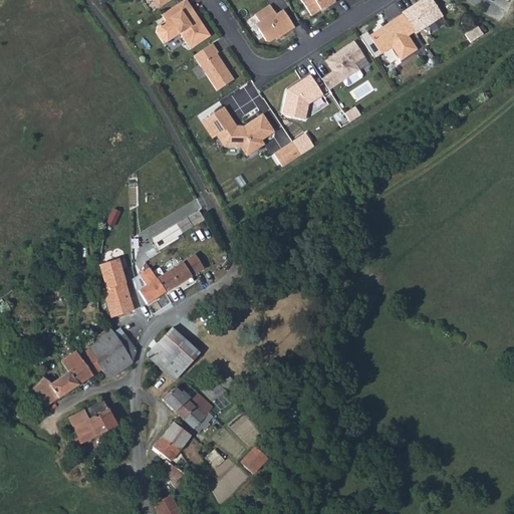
[(186,0),(183,0),(181,1),(190,15),(194,12),(186,0)]
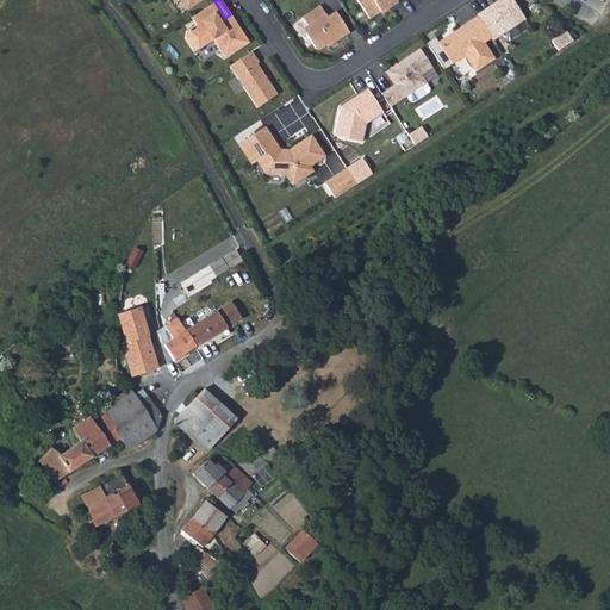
[(356,0),(369,19),(387,7),(388,8),(398,1),(397,0),(356,0)]
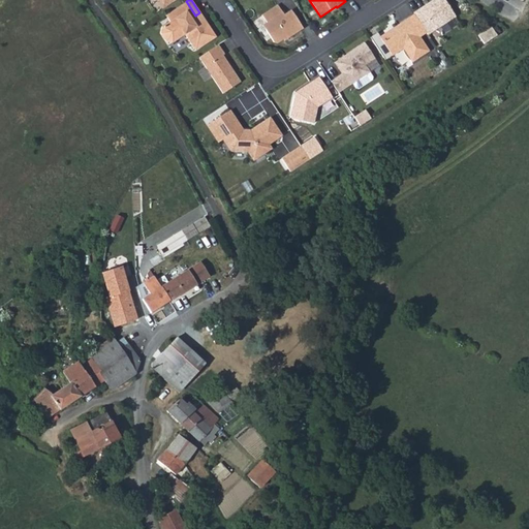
[(445,0),(435,0),(414,13),(428,34),(456,16),(445,0)]
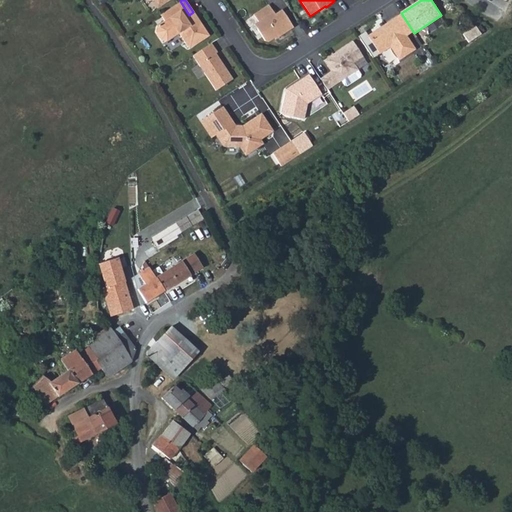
[(180,1),(160,15),(165,21),(157,26),(156,32),(161,40),(167,41),(179,33),(189,49),(209,35),(193,12),(189,15),(180,1)]
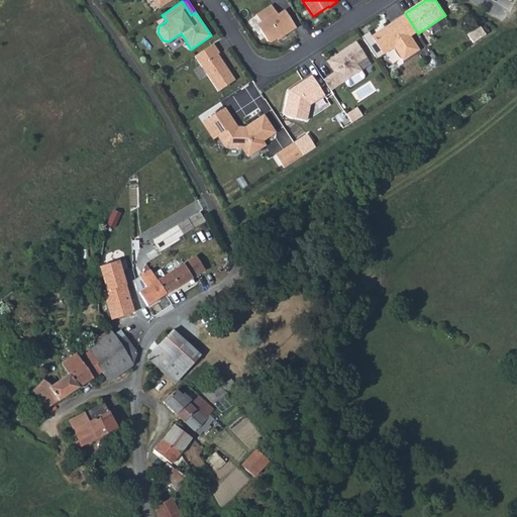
[(272,4),(256,14),(262,21),(264,25),(260,28),(268,41),(272,41),(278,37),(280,36),(281,37),(296,27),(285,10),(278,14),(272,4)]
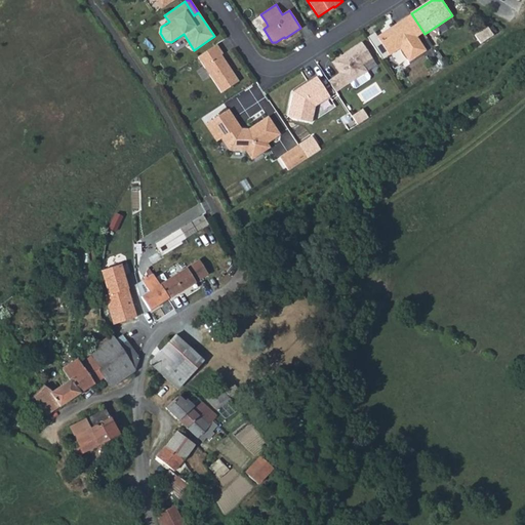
[(411,13),(405,17),(415,34),(422,30),(411,13)]
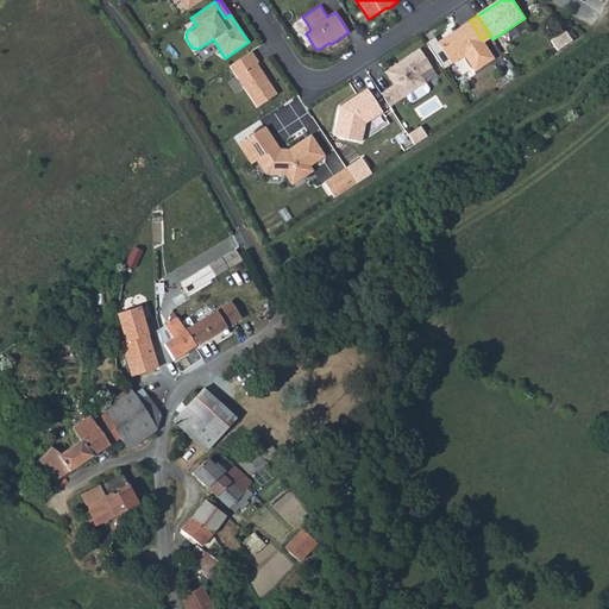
[(482,39),(470,20),(459,27),(460,31),(449,38),(447,36),(437,43),(451,64),(464,56),(475,71),(495,58),(482,39)]
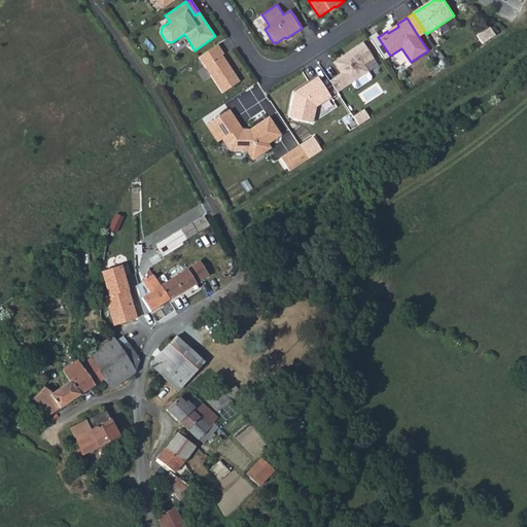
[(495,35),(489,26),(476,35),(482,44),(495,35)]
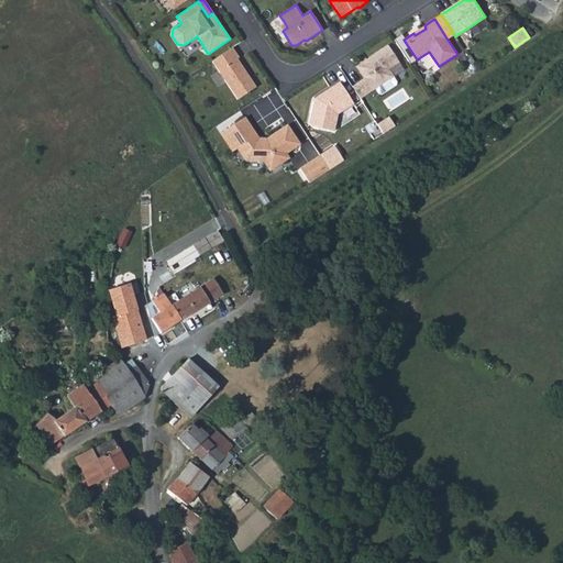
[(388,45),(367,59),(368,61),(360,66),(366,77),(364,78),(359,81),(366,94),(375,88),(394,77),(394,76),(389,69),(399,62),(388,45)]
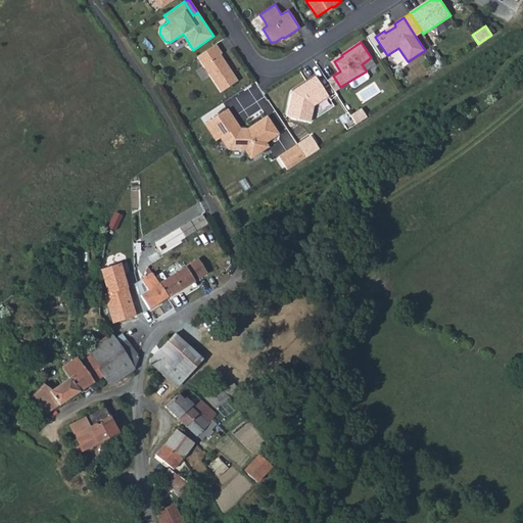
[(216,44),(197,56),(221,92),(238,81),(221,54),(222,53),(216,44)]
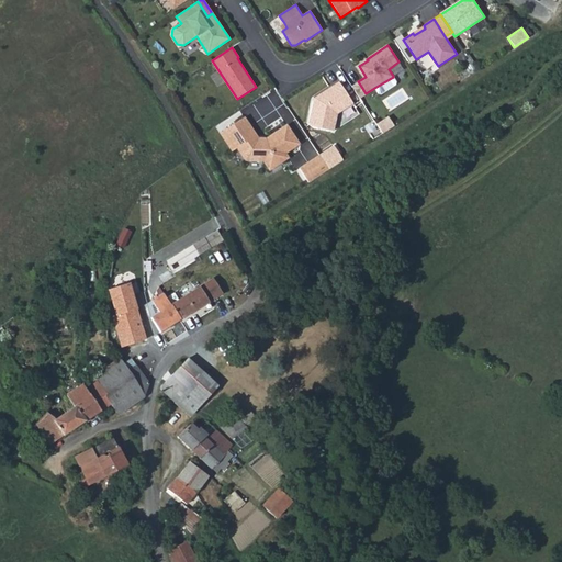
[(356,66),(363,78),(366,77),(359,66),(368,60),(367,59),(356,66)]
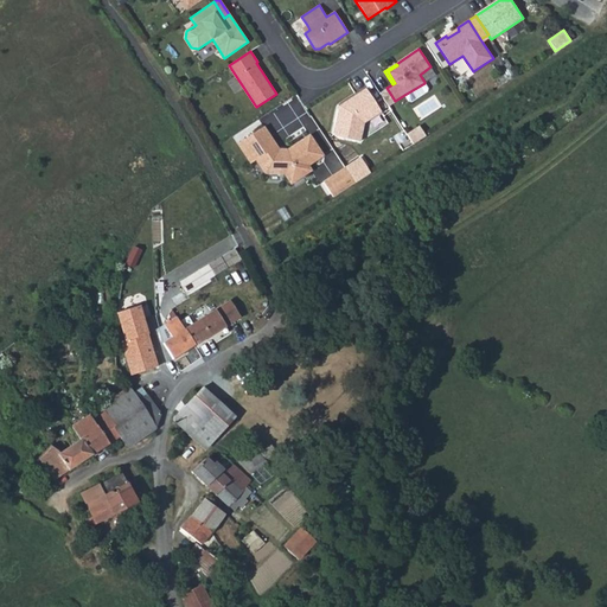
[(425,83),(404,95),(409,101),(411,102),(427,91),(428,88),(425,83)]
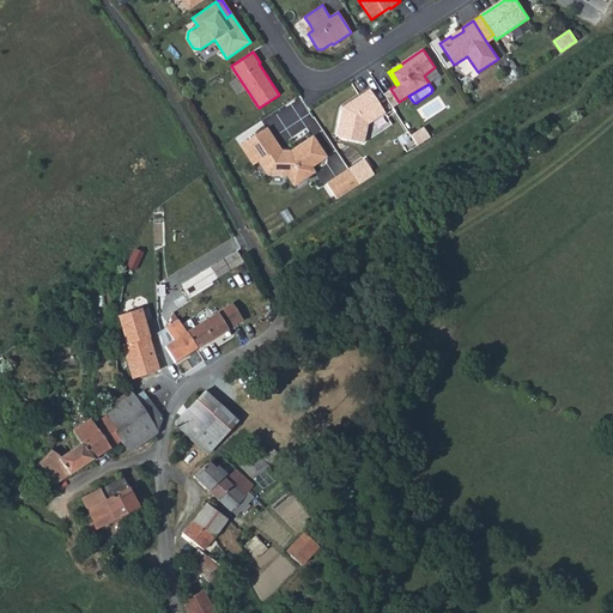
[(390,89),(383,93),(393,107),(399,102),(390,89)]
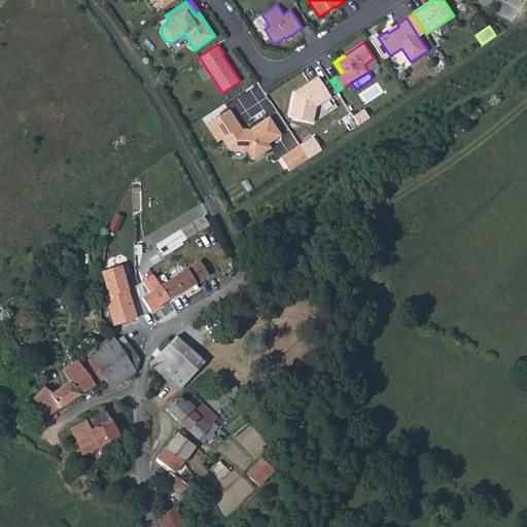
[(318,77),(300,89),(300,93),(294,93),(290,116),(291,118),(312,123),(316,106),(330,97),(318,77)]
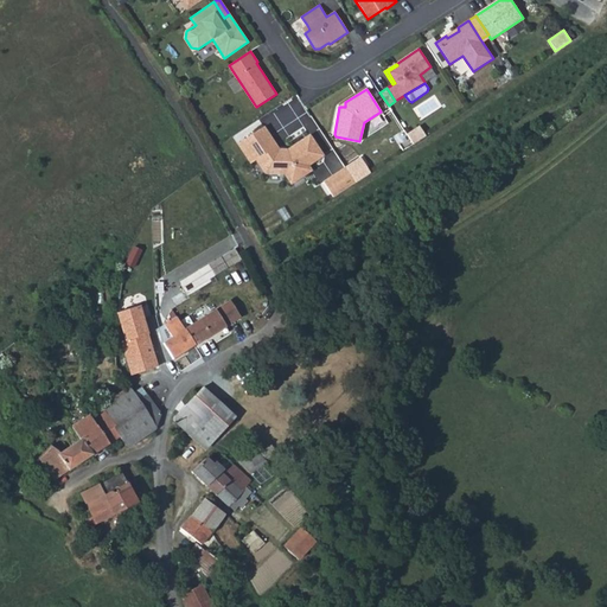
[(279,149),(264,127),(247,138),(260,157),(256,159),(263,171),(282,172),(291,184),(311,170),(308,165),(323,155),(310,135),(287,149),(279,149)]
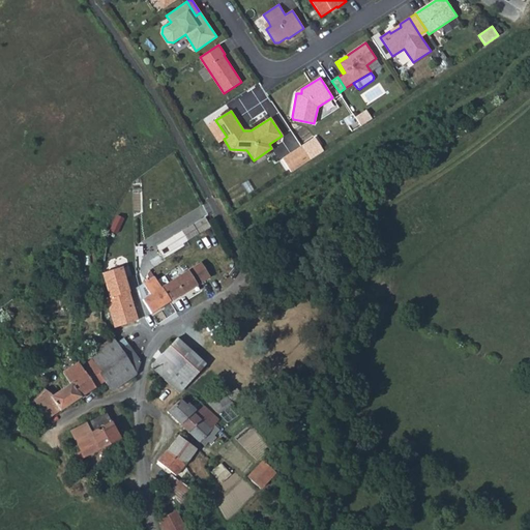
[(227,137),(215,120),(208,125),(218,142),(224,139),(227,137)]
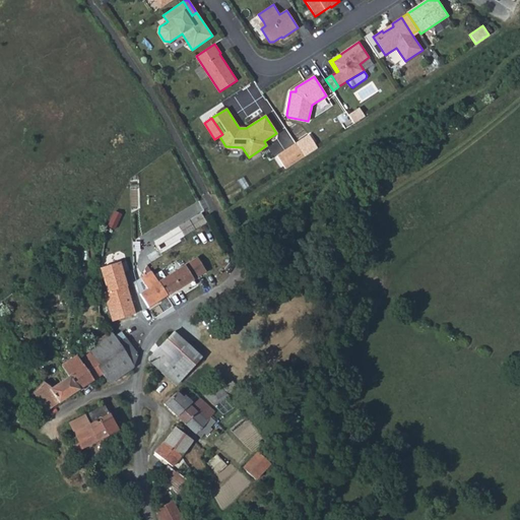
[(309,135),(296,143),(305,156),(317,148),(309,135)]
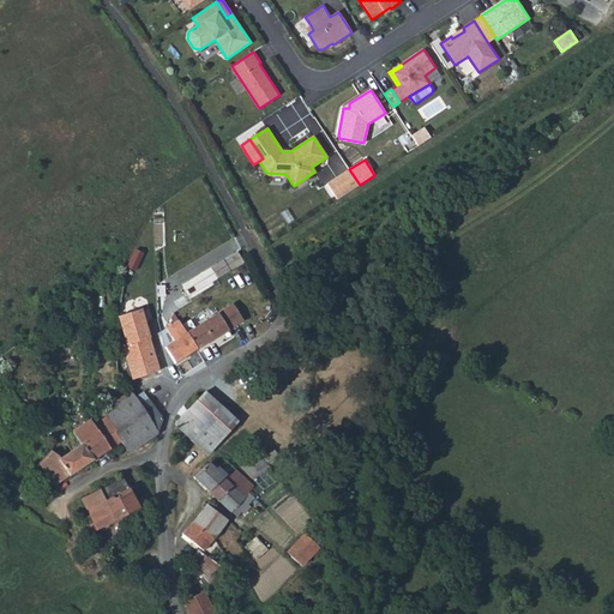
[(360,185),(349,169),(327,184),(337,199),(360,185)]
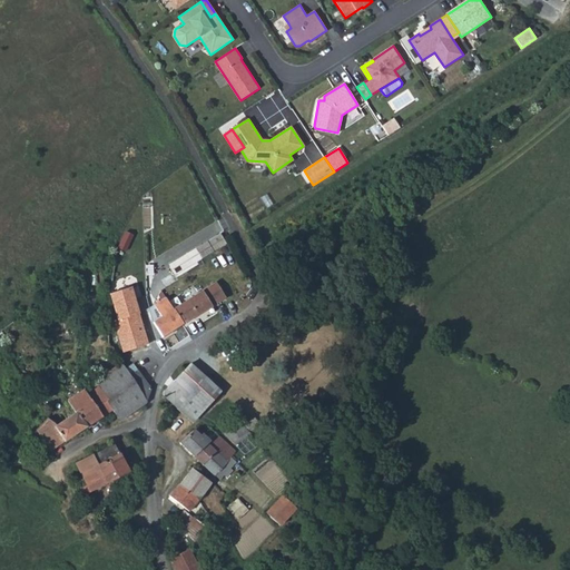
[(188,244),(184,235),(169,243),(175,252),(188,244)]
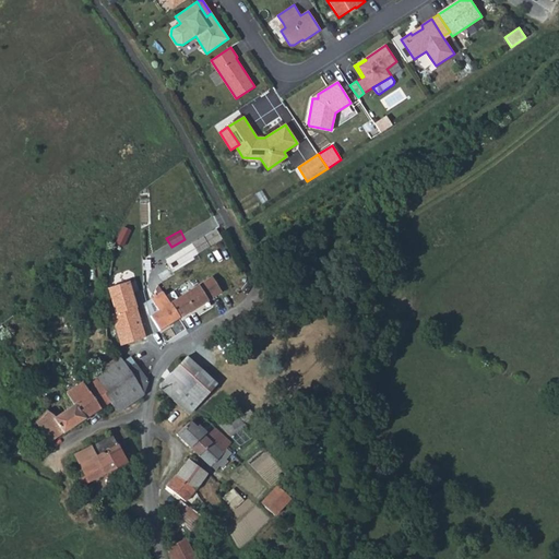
[(191,245),(197,254),(222,239),(216,230),(191,245)]
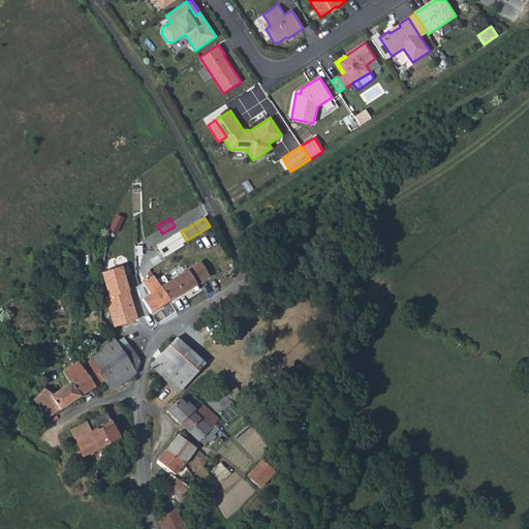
[(181,231),(157,245),(162,254),(186,241),(181,231)]
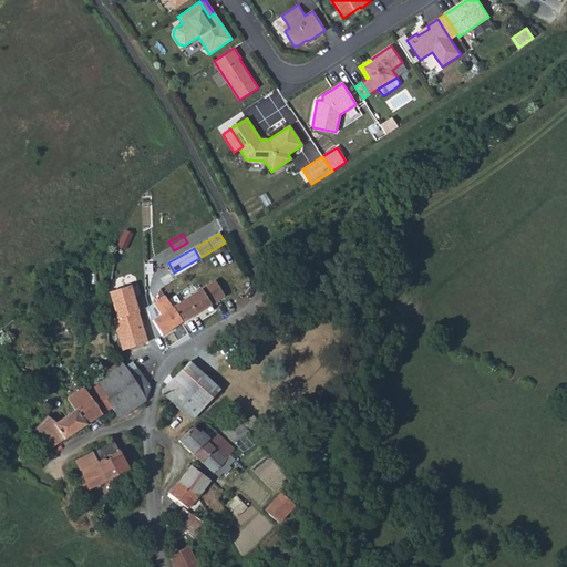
[(300,266),(297,259),(288,263),(291,270),(300,266)]
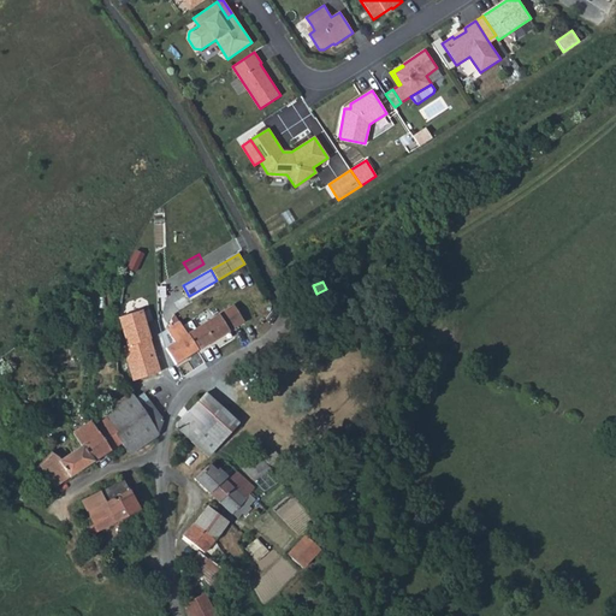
[(196,350),(243,323),(232,306),(187,333),(196,350)]
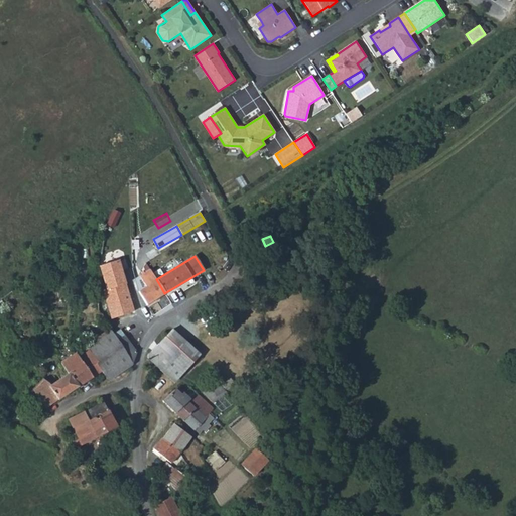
[(132,311),(118,260),(100,266),(105,290),(101,291),(111,318),(132,311)]
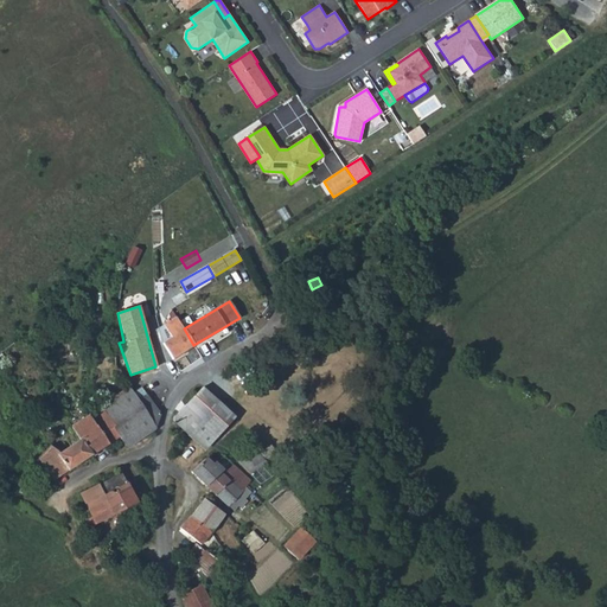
[(163,343),(173,358),(193,345),(184,328),(176,317),(164,325),(171,338),(163,343)]
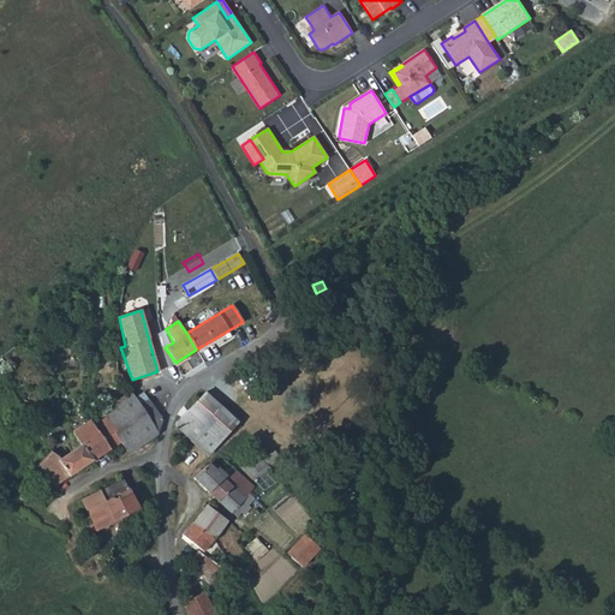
[(130,392),(99,412),(119,442),(126,452),(141,446),(156,434),(162,418),(147,400),(138,405),(135,398),(130,392)]
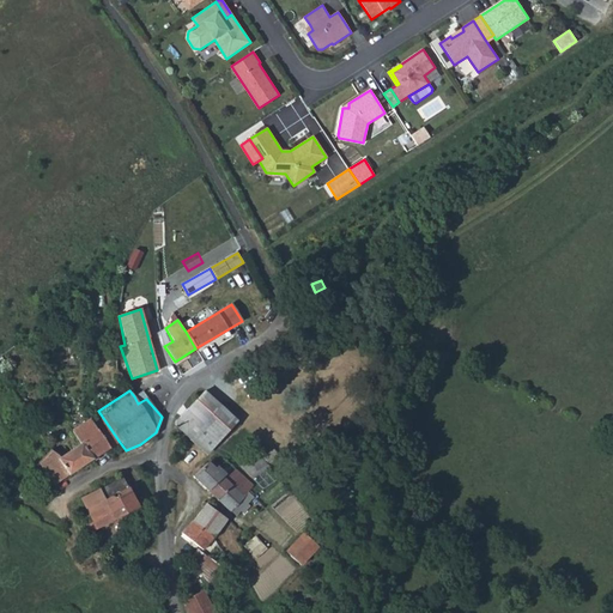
[(189,438),(219,406),(204,392),(174,424),(189,438)]
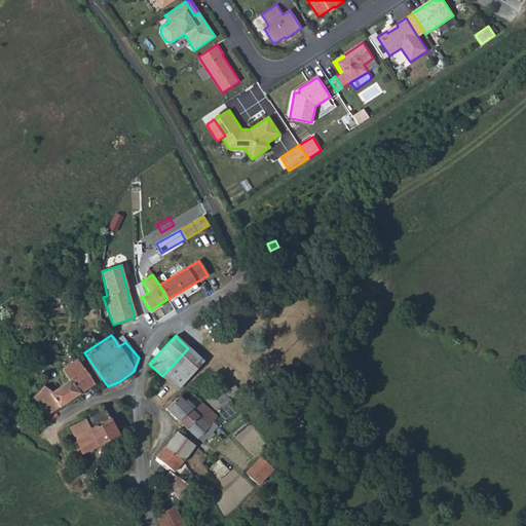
[(115,340),(118,346),(125,342),(121,337),(115,340)]
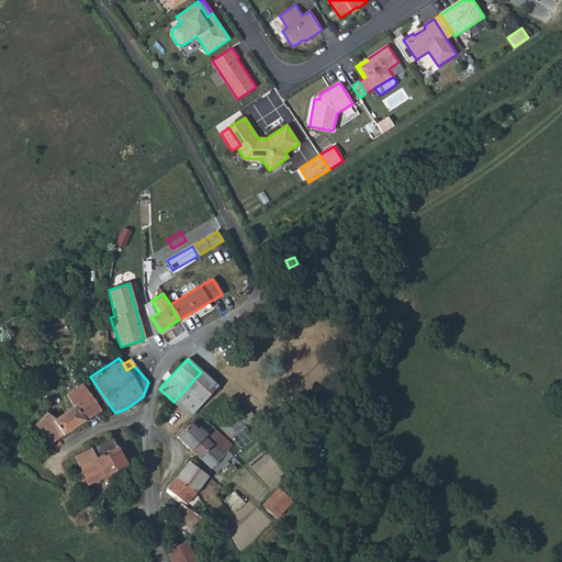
[(220,390),(201,372),(173,402),(188,416),(208,395),(210,397),(220,390)]
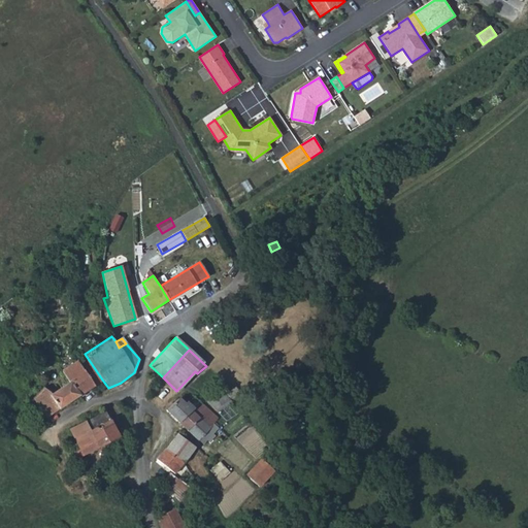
[(92,387),(102,380),(85,354),(74,361),(92,387)]
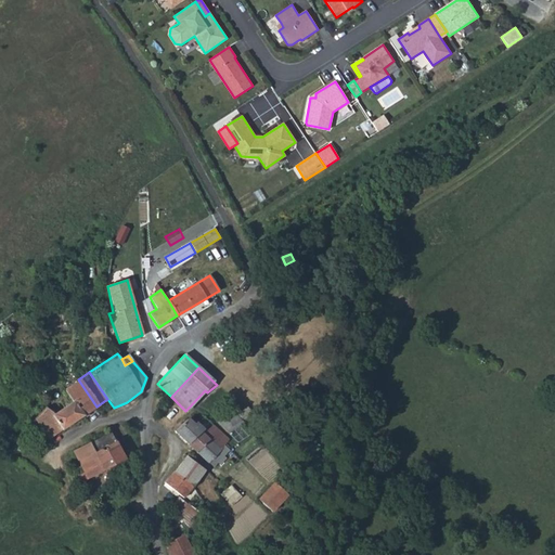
[(97,407),(78,379),(62,390),(71,402),(80,417),(97,407)]
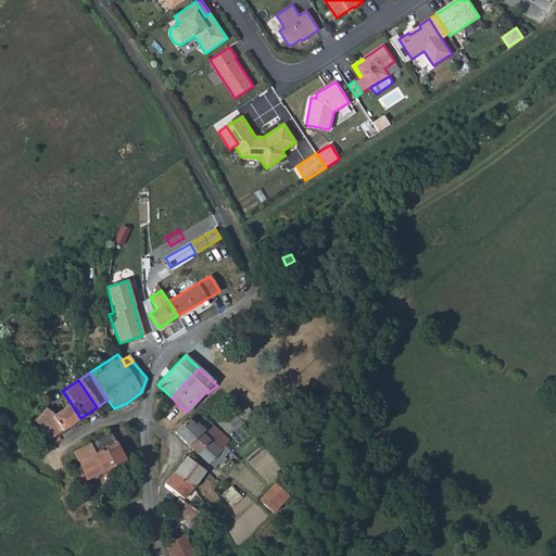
[(80,418),(71,403),(52,415),(41,408),(34,419),(48,439),(80,418)]
